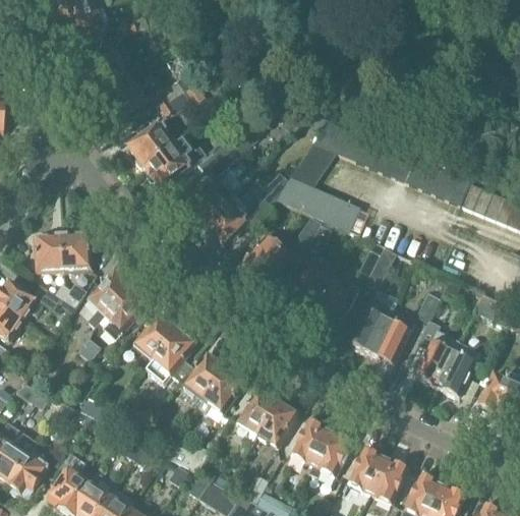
[(52,0),(54,7),(52,9),(54,16),(58,17),(59,20),(96,7),(104,5),(112,2),(111,0),(52,0)]
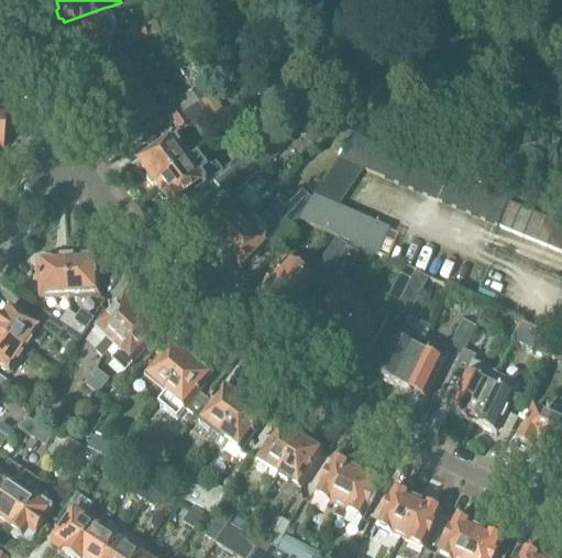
[(65,24),(63,28),(65,36),(68,36),(73,48),(121,32),(120,28),(114,30),(112,21),(117,20),(112,6),(103,8),(64,22),(65,24)]
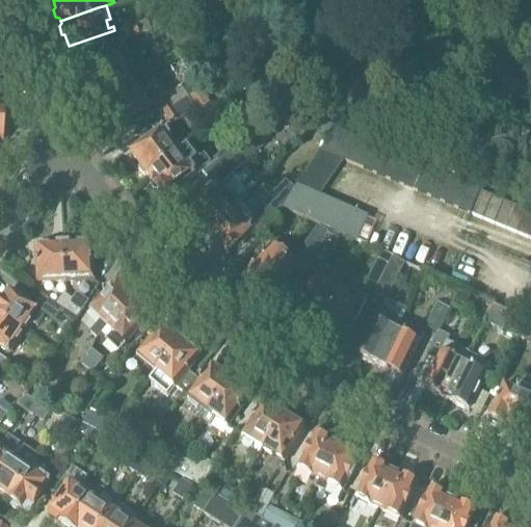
[(117,29),(124,42),(148,29),(153,28),(150,20),(145,18),(117,29)]
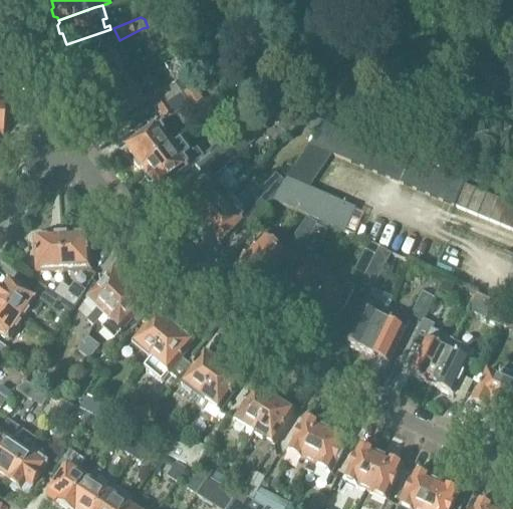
[(143,28),(119,40),(123,49),(125,52),(141,45),(139,42),(148,38),(143,28)]
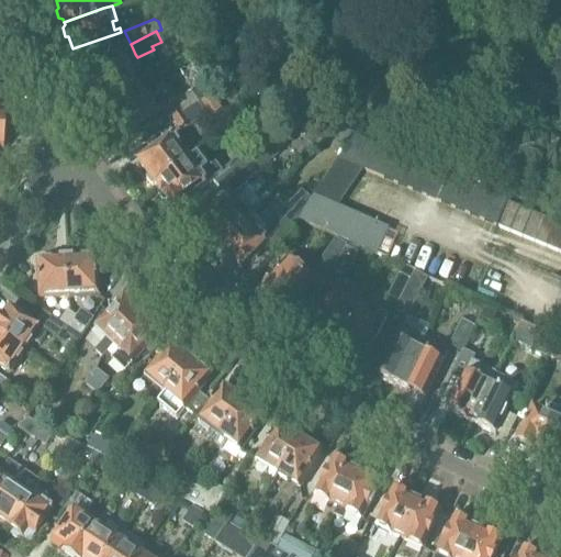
[(105,104),(107,106),(139,86),(131,70),(141,64),(137,57),(135,54),(120,63),(118,58),(101,68),(104,74),(90,82),(98,93),(96,97),(100,104),(105,104)]
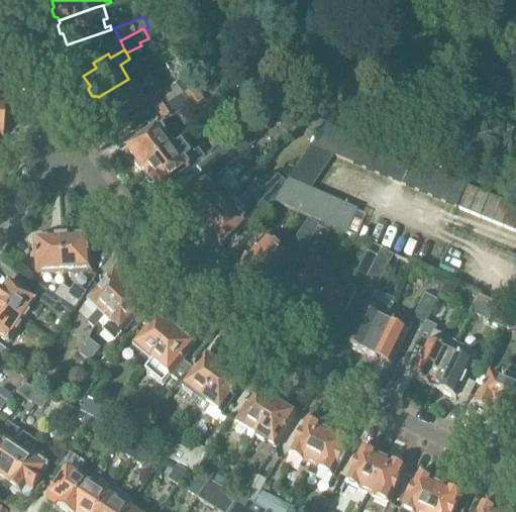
[(128,79),(98,97),(99,100),(97,104),(101,110),(105,110),(111,119),(146,97),(144,94),(141,96),(137,89),(135,90),(128,79)]
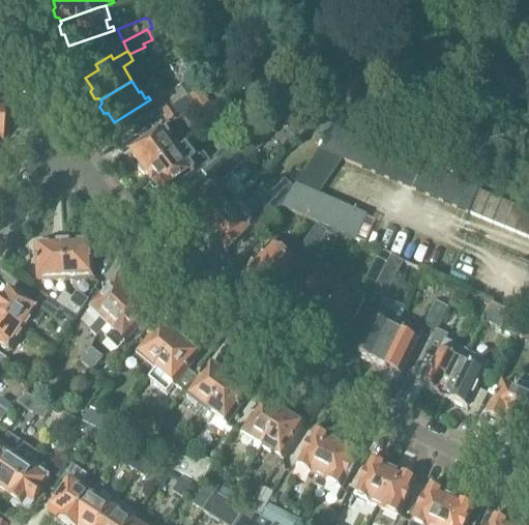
[(181,81),(155,97),(164,109),(188,92),(181,81)]
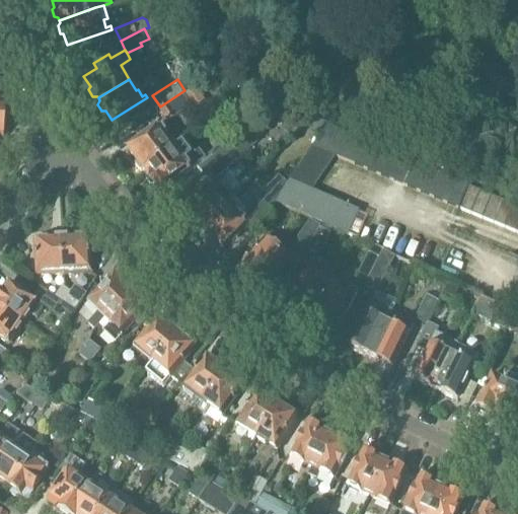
[(185,90),(160,106),(166,116),(191,99),(194,104),(207,96),(198,81),(185,90)]
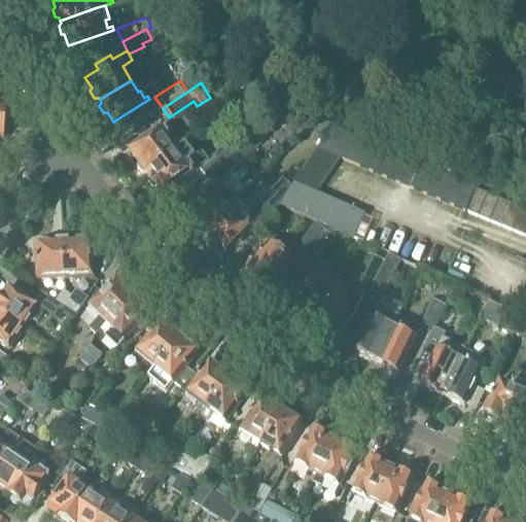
[(251,88),(246,101),(264,108),(269,96),(251,88)]
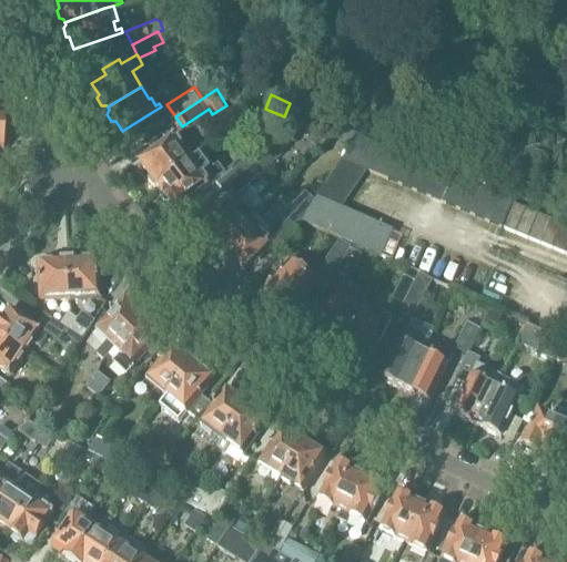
[(345,125),(343,125),(335,134),(345,143),(351,136),(356,131),(345,125)]
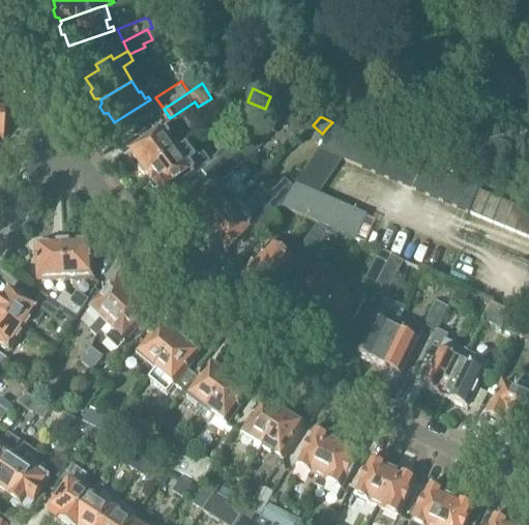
[(370,168),(381,144),(334,124),(320,146),(342,155),(370,168)]
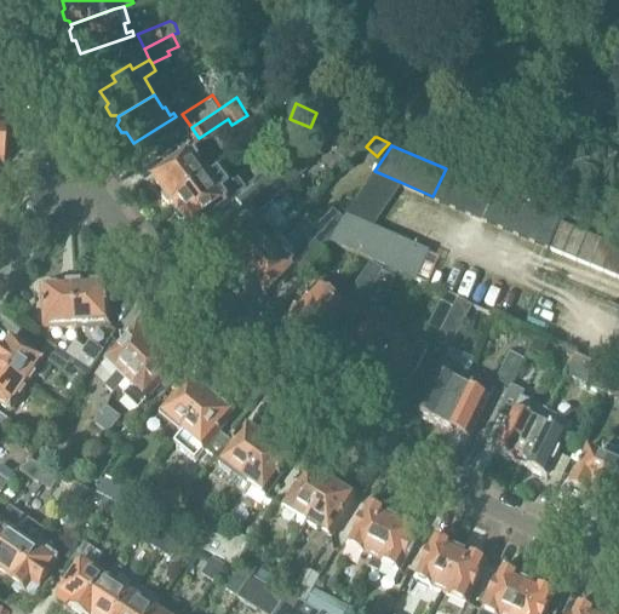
[(190,148),(154,176),(162,188),(161,193),(166,199),(171,199),(173,201),(207,174),(196,160),(199,159),(190,148)]
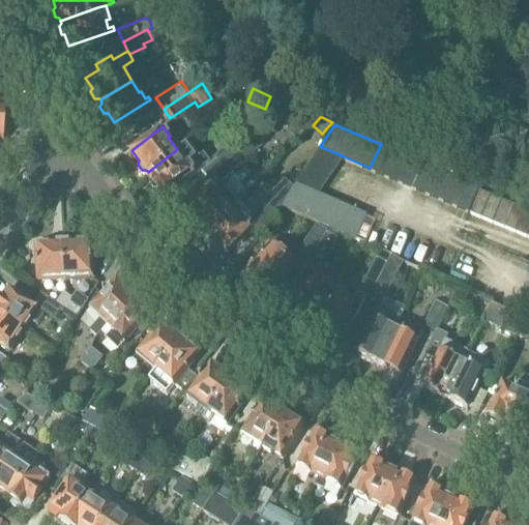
[(216,185),(185,214),(187,216),(186,217),(203,234),(238,198),(219,179),(259,144),(264,139),(256,130),(252,136),(243,142),(225,158),(207,174),(216,185)]
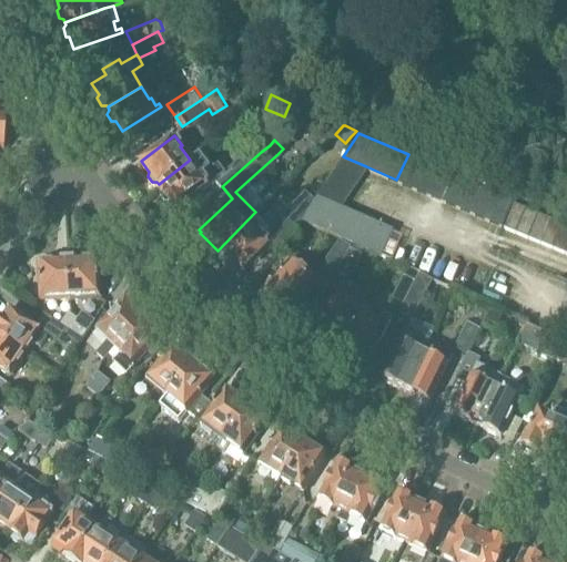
[(160,186),(158,190),(163,196),(168,196),(176,206),(209,182),(209,183),(214,179),(222,186),(241,170),(261,152),(256,146),(246,154),(244,152),(223,169),(216,160),(212,163),(201,151),(190,160),(159,184),(160,186)]
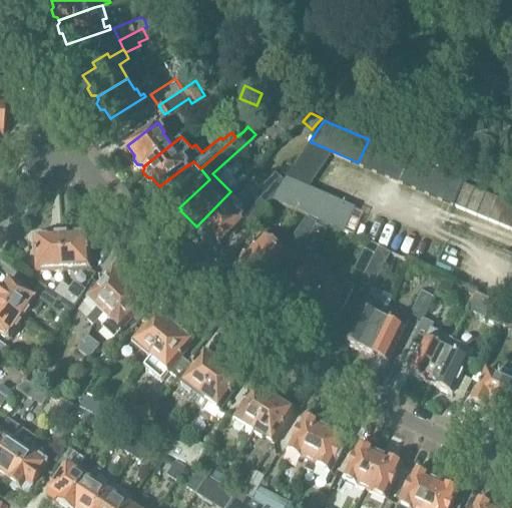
[(358,162),(373,168),(384,145),(369,139),(358,162)]
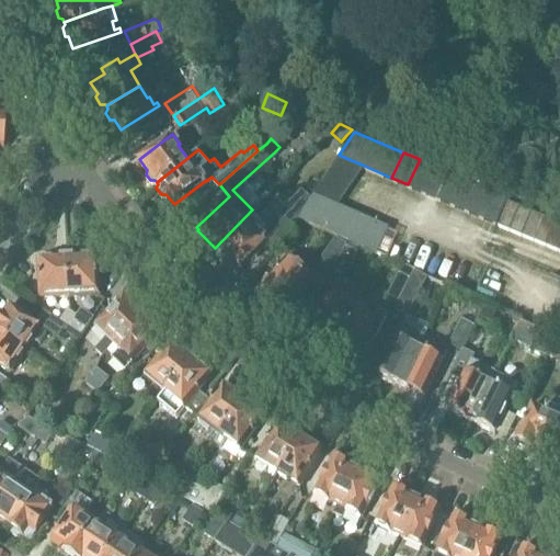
[(353,178),(362,165),(339,155),(330,167),(353,178)]
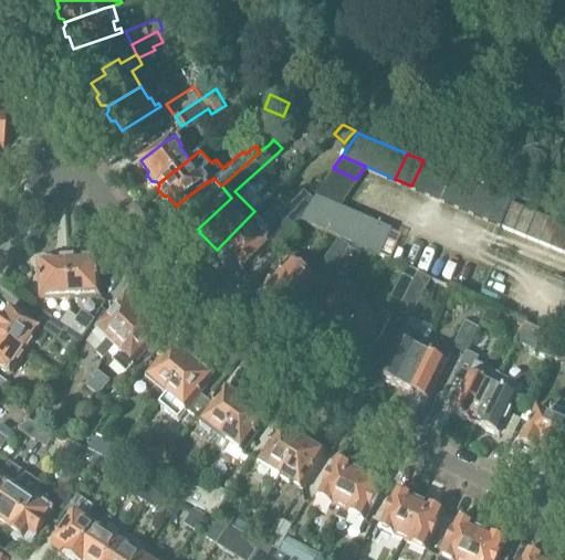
[(427,192),(438,167),(424,160),(411,186),(427,192)]
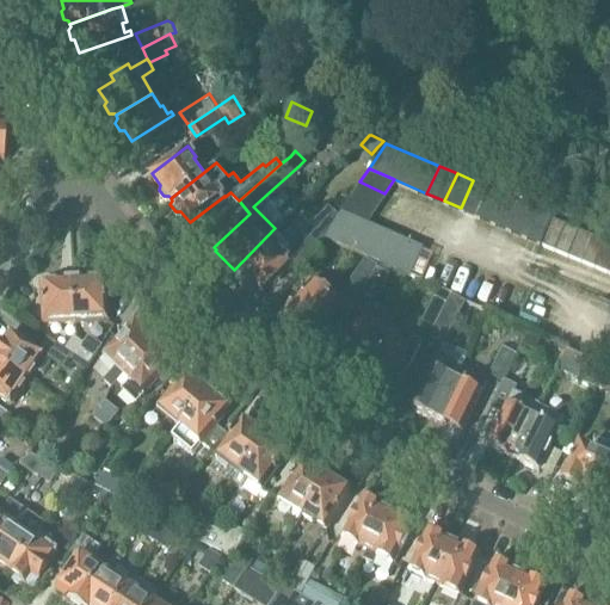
[(490,187),(473,180),(461,208),(478,215),(490,187)]
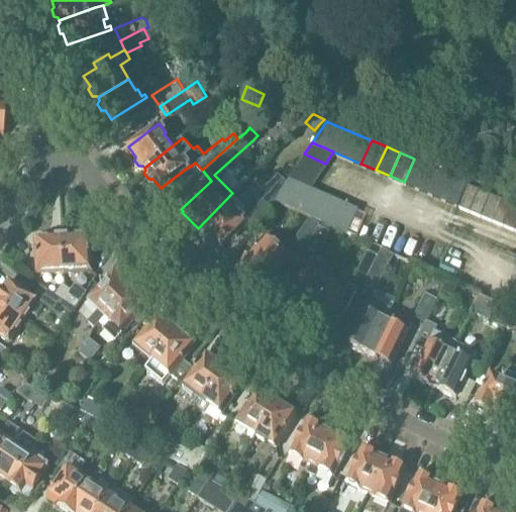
[(304,154),(297,165),(318,175),(325,164),(304,154)]
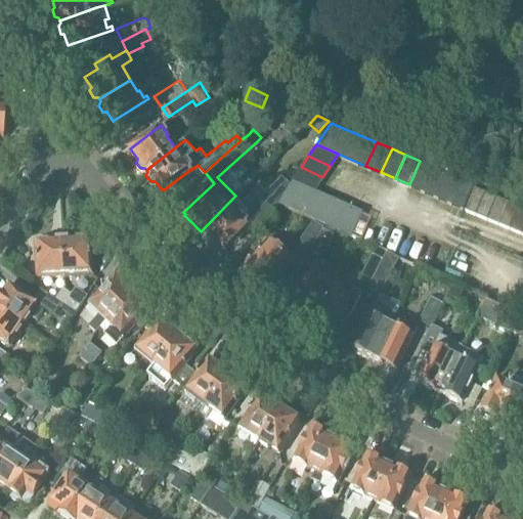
[(433,166),(420,161),(409,184),(423,190),(433,166)]
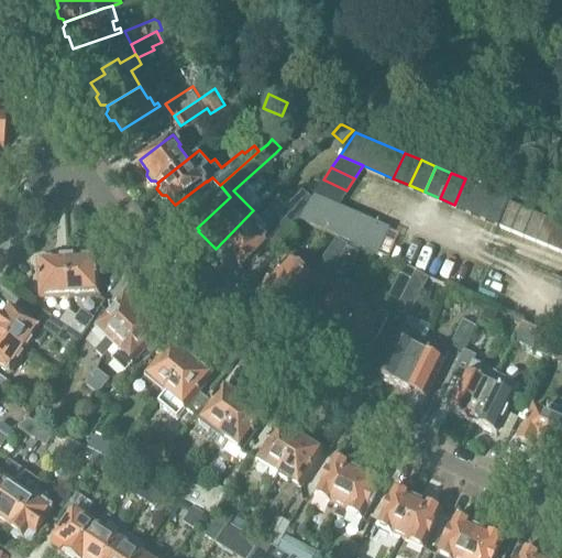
[(481,185),(465,178),(454,205),(470,210),(481,185)]
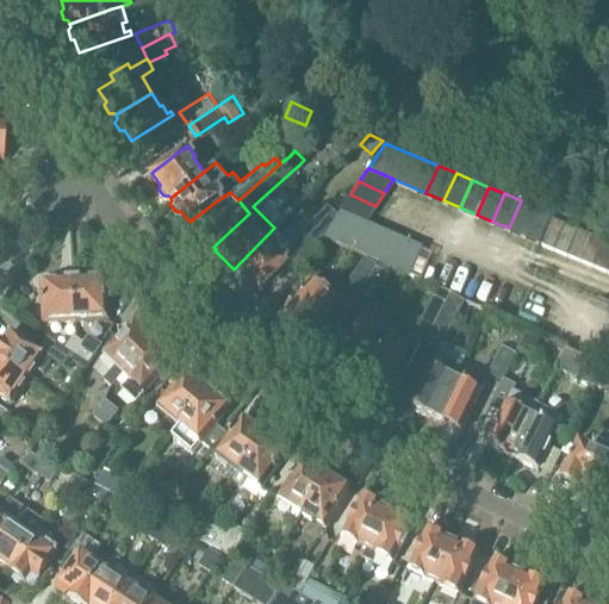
[(350,194),(340,210),(365,220),(376,206),(350,194)]
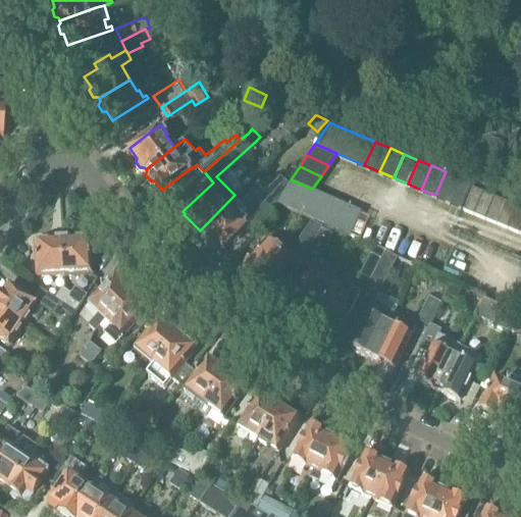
[(459,177),(446,171),(435,195),(449,201),(459,177)]
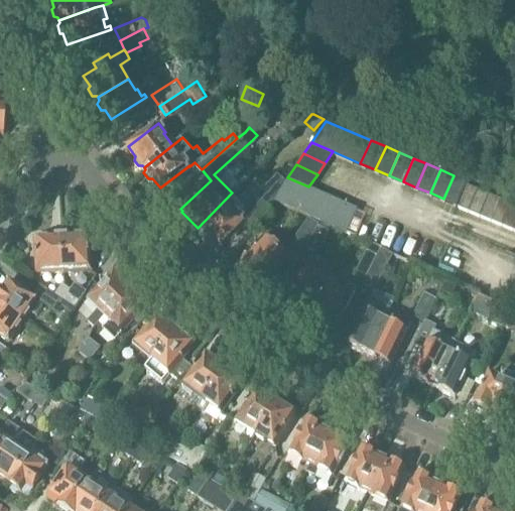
[(232,193),(198,228),(200,230),(199,234),(205,239),(209,238),(217,246),(245,219),(253,225),(267,206),(273,198),(286,179),(278,172),(247,207),(232,193)]
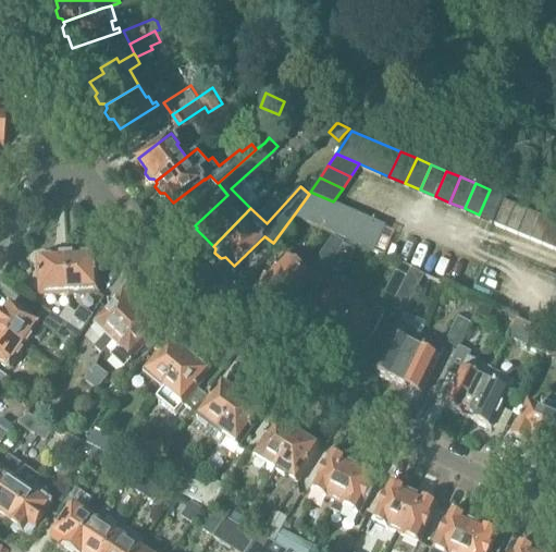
[(503,195),(490,189),(479,215),(492,220),(503,195)]
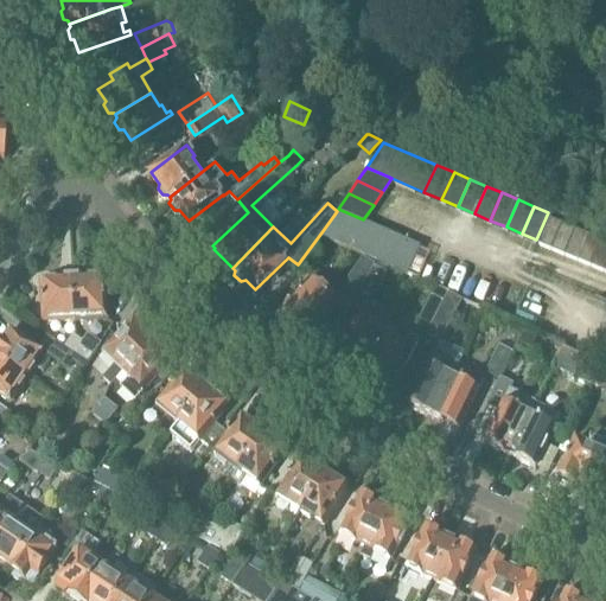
[(377,225),(363,219),(338,209),(337,211),(321,232),(365,251),(377,225)]
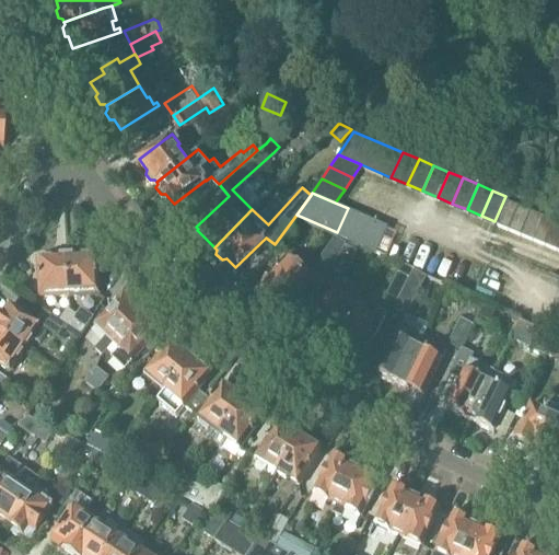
[(516,203),(505,198),(496,222),(505,227),(516,203)]
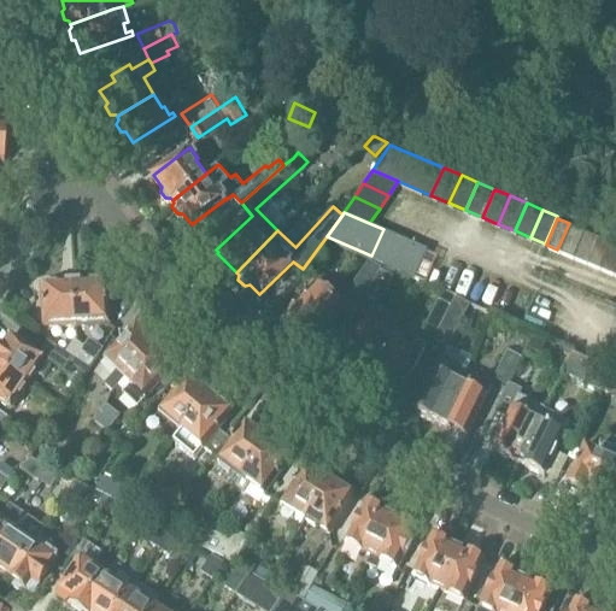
[(582,228),(569,223),(557,250),(570,254),(582,228)]
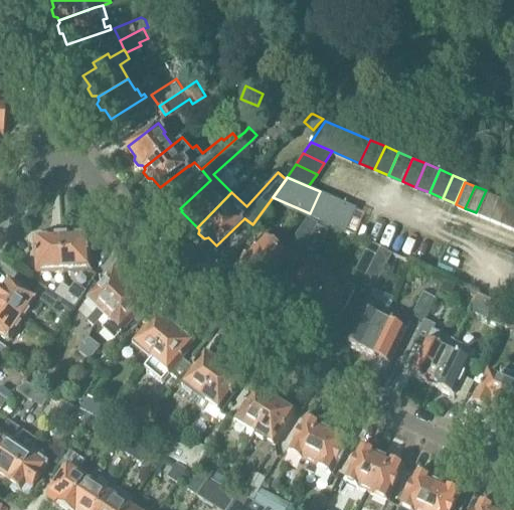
[(488,217),(497,195),(486,190),(476,212),(488,217)]
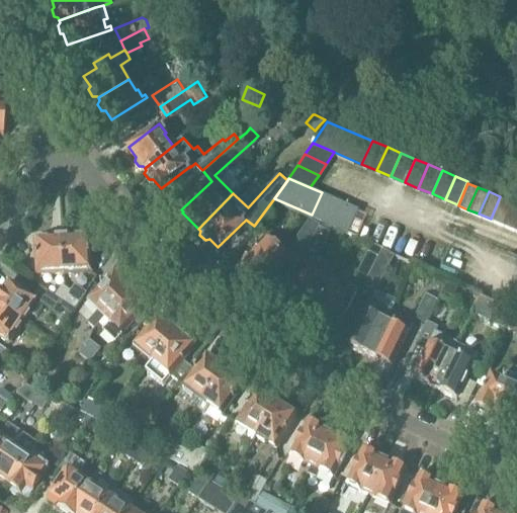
[(322,192),(312,215),(320,219),(324,221),(334,197),(322,192)]
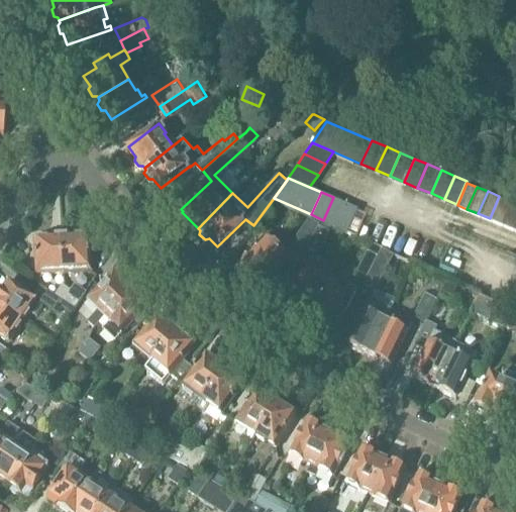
[(510,201),(499,196),(490,218),(501,223),(510,201)]
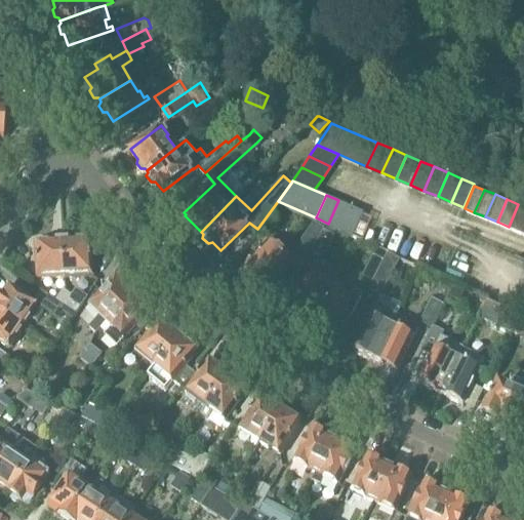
[(339,229),(351,205),(338,200),(328,224),(335,227),(339,229)]
